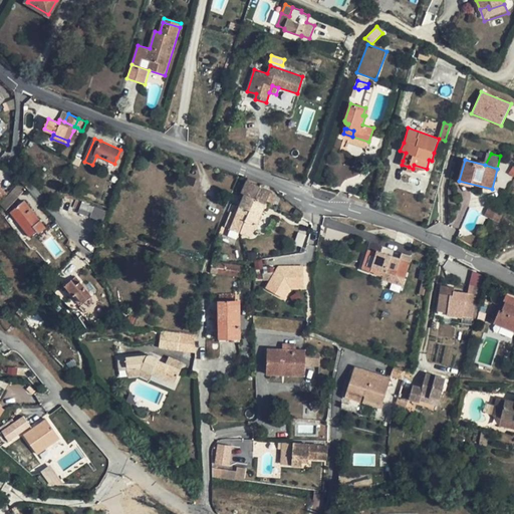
[(241,194),(244,195),(255,199),(266,203),(270,193),(270,191),(261,186),(247,181),(241,194)]
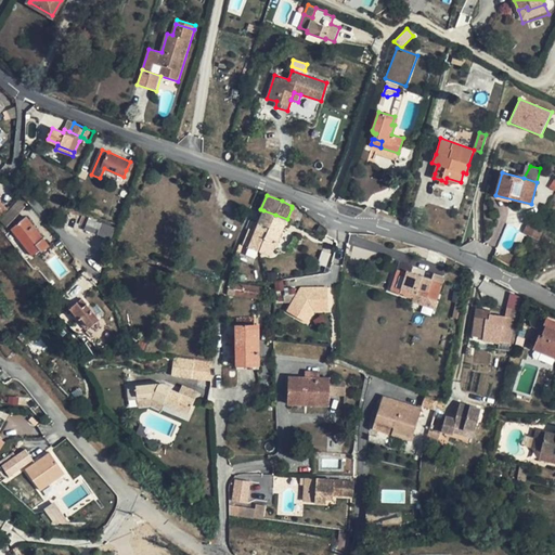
[(24,206),(18,199),(11,208),(17,214),(24,206)]
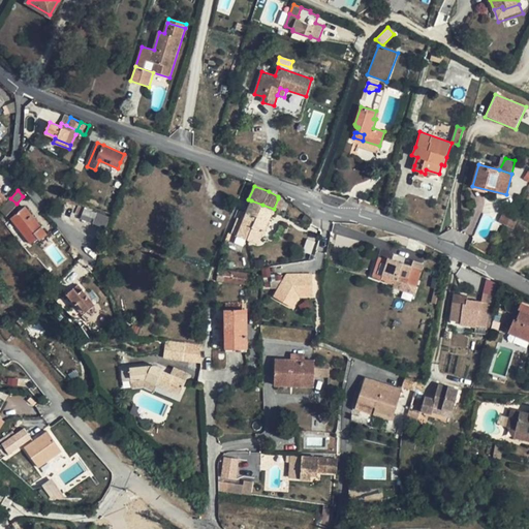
[(17,204),(10,198),(1,209),(5,213),(9,209),(10,210),(17,204)]
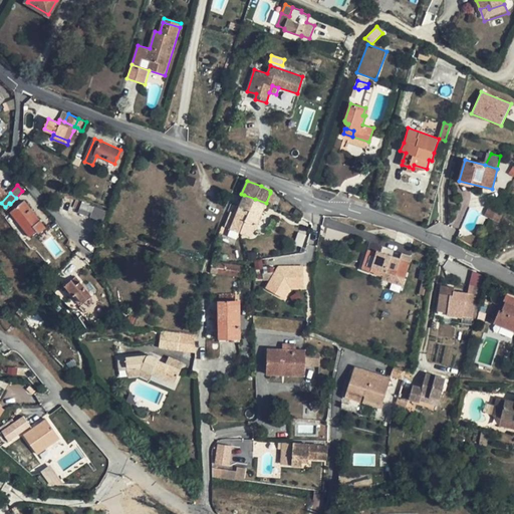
[(276,195),(270,193),(266,203),(272,205),(276,195)]
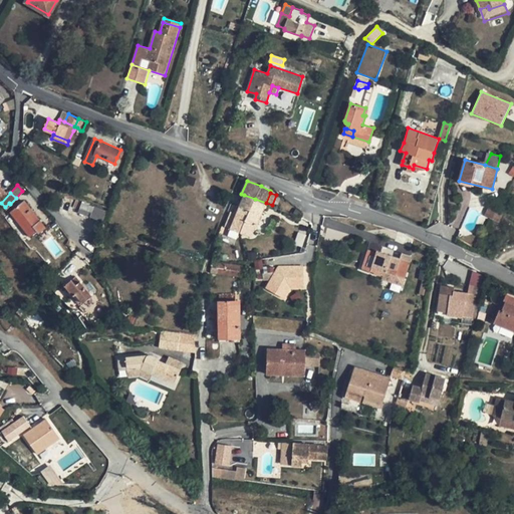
[(255,199),(244,195),(240,207),(250,210),(255,199)]
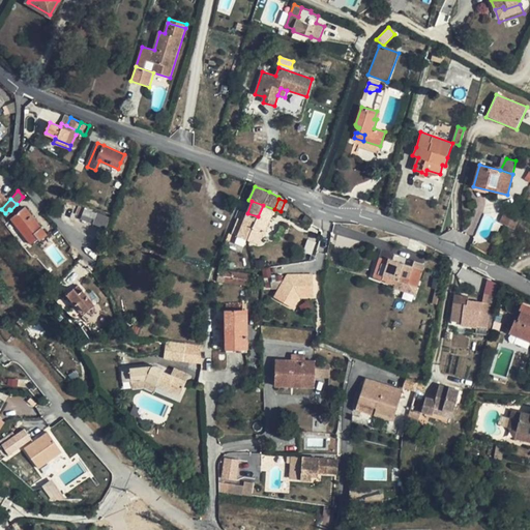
[(274,209),(263,205),(258,216),(247,240),(248,240),(259,244),(263,232),(265,232),(274,209)]
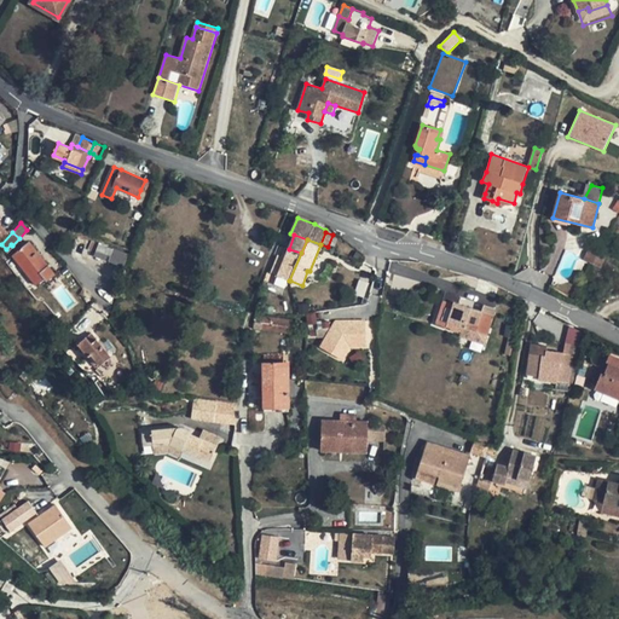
[(56,275),(30,242),(13,255),(36,285),(46,278),(48,281),(56,275)]
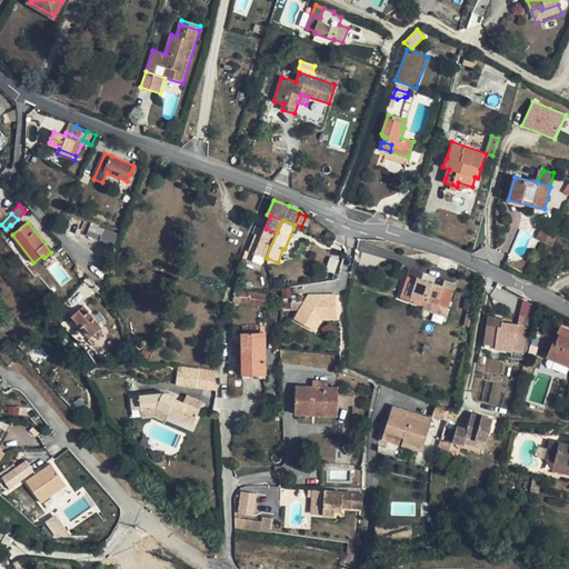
[(87,237),(115,245),(118,231),(90,225),(87,237)]
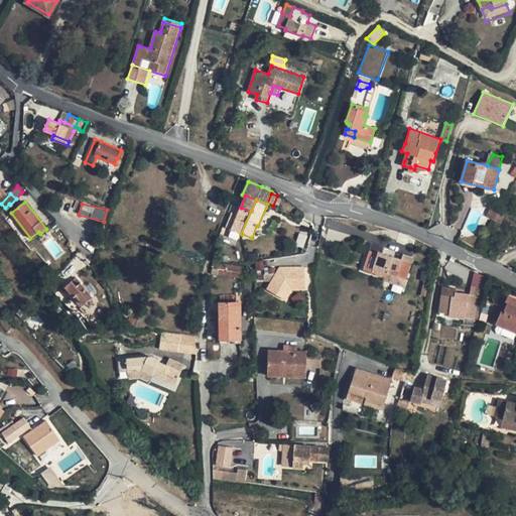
[(499,210),(492,206),(487,217),(494,221),(499,210)]
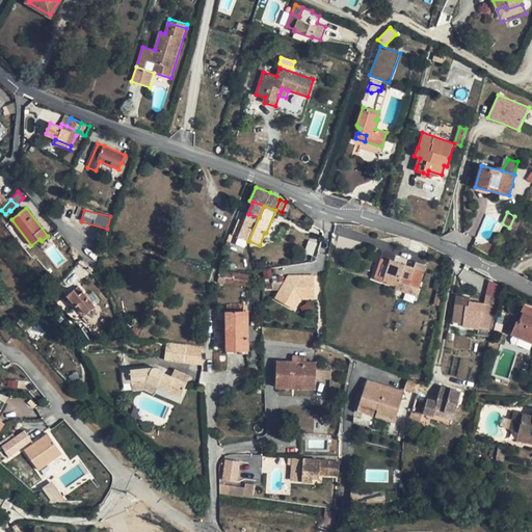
[(259,217),(248,214),(245,222),(242,220),(239,219),(234,234),(239,237),(248,241),(259,217)]
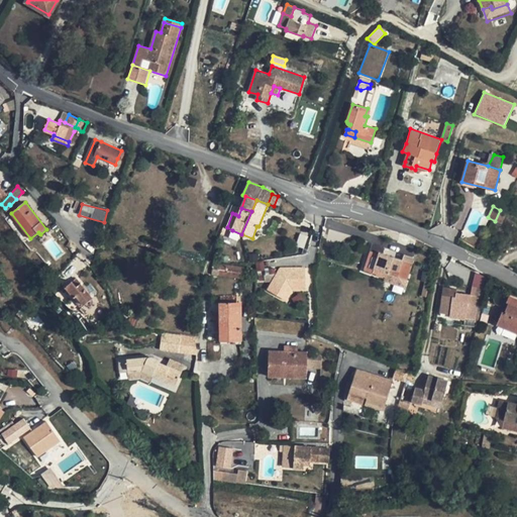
[(241,234),(232,230),(229,237),(239,241),(241,234)]
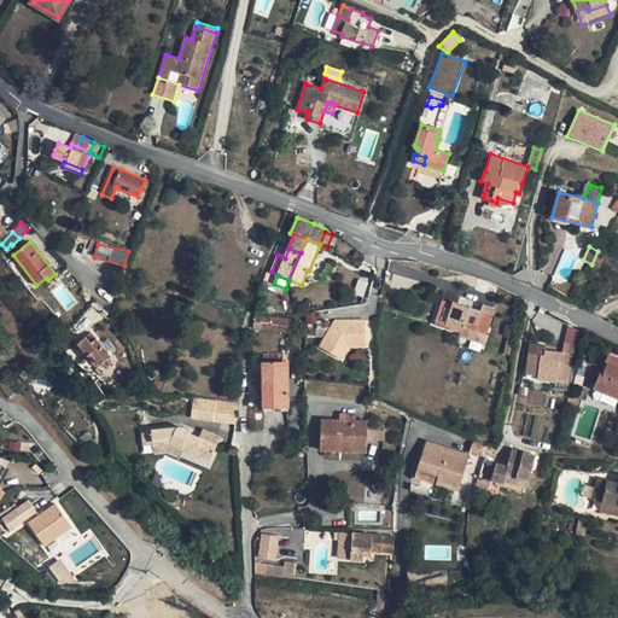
[(354,293),(362,296),(368,280),(359,278),(354,293)]
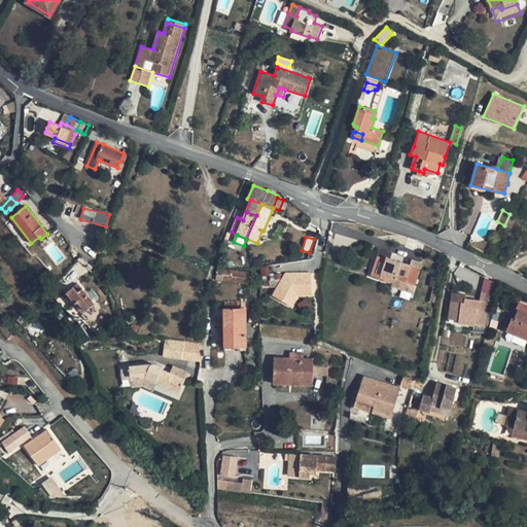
[(381,249),(378,256),(372,275),(381,278),(381,275),(415,285),(421,269),(422,264),(413,260),(412,266),(387,257),(389,252),(381,249)]
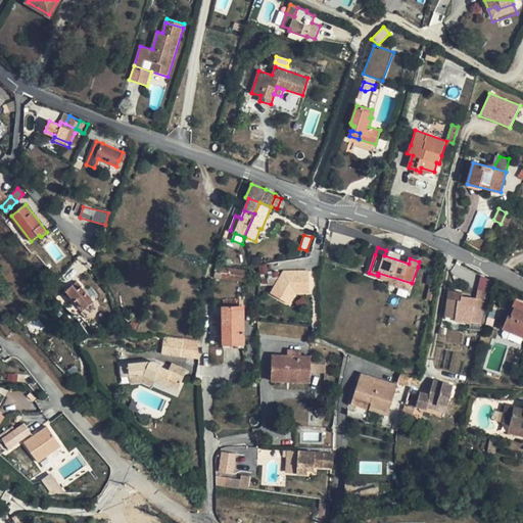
[(246,271),(217,268),(216,277),(245,281),(246,271)]
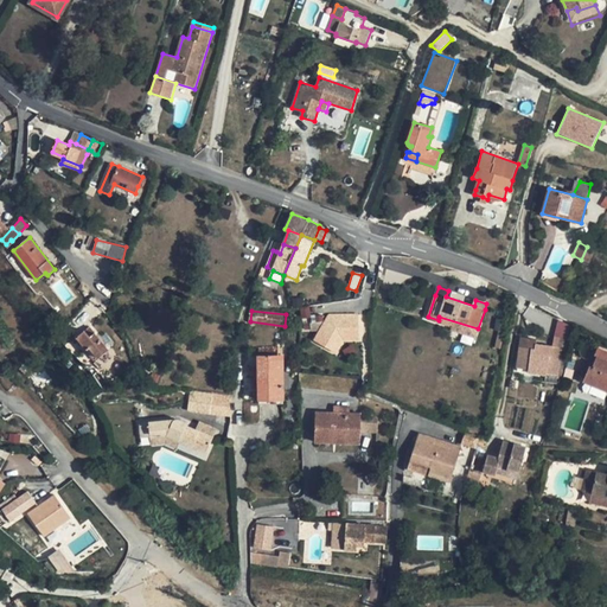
[(84,319),(77,313),(68,324),(74,331),(84,319)]
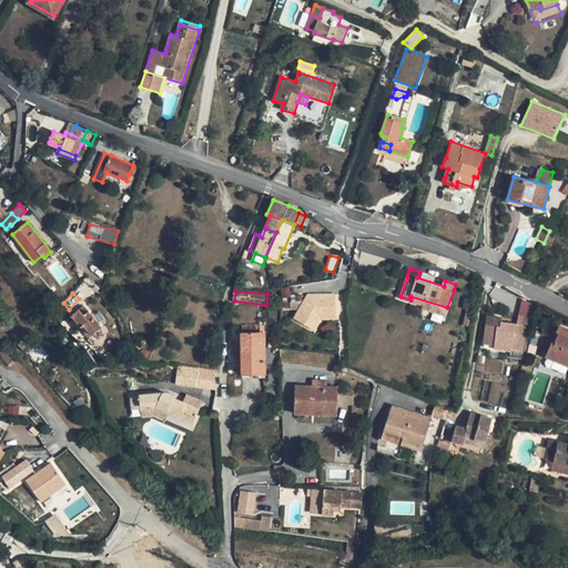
[(305,294),(296,304),(306,313),(313,307),(338,307),(338,294),(305,294)]
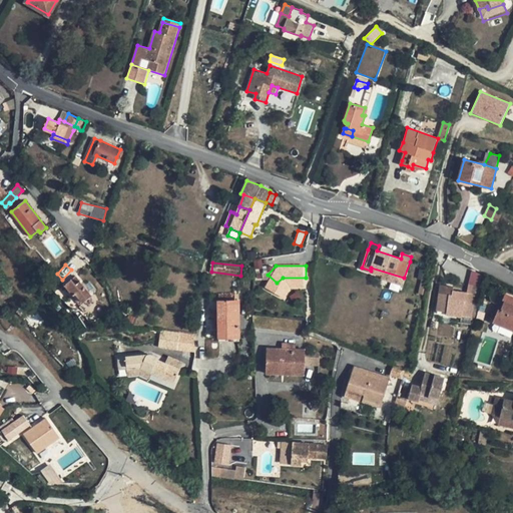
[(484,274),(472,272),(468,287),(481,289),(484,274)]
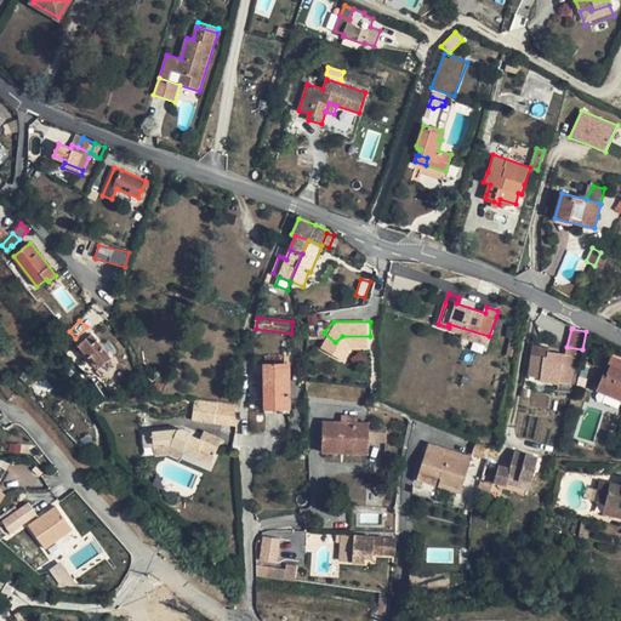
[(93,343),(89,339),(79,345),(89,357),(92,354),(101,365),(110,357),(98,341),(93,343)]
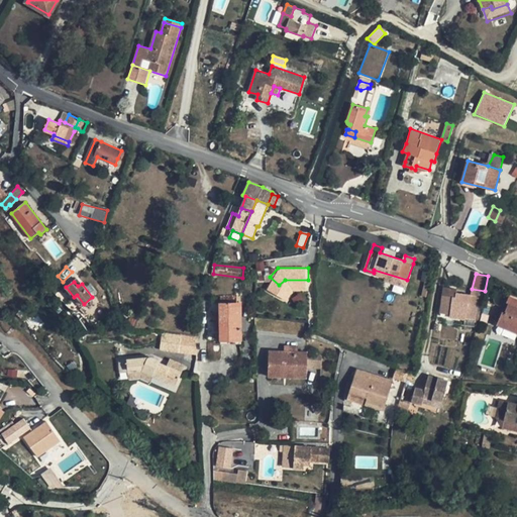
[(253,286),(245,286),(245,301),(254,300),(253,286)]
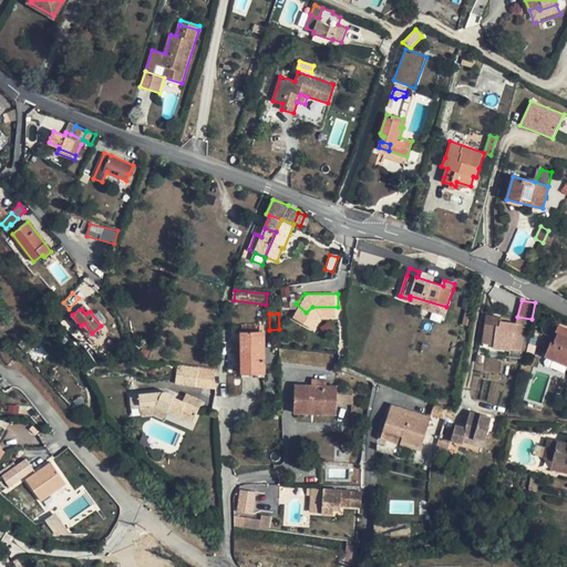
[(497,317),(487,315),(483,343),(494,344),(494,348),(509,350),(511,349),(522,350),(522,343),(523,336),(524,327),(516,326),(516,323),(501,321),(497,321),(497,317)]
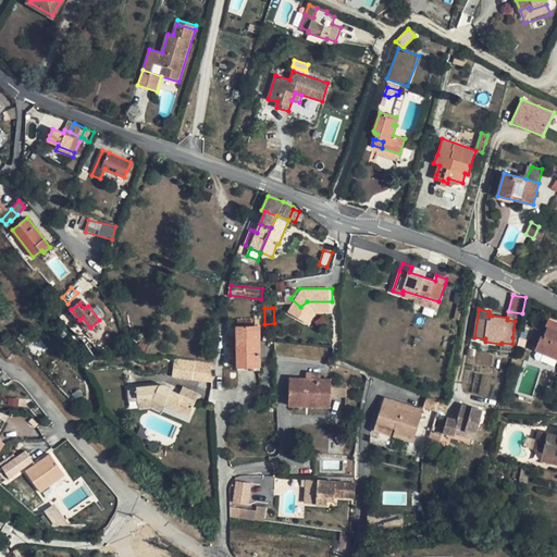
[(90,327),(83,318),(79,320),(88,330),(90,327)]
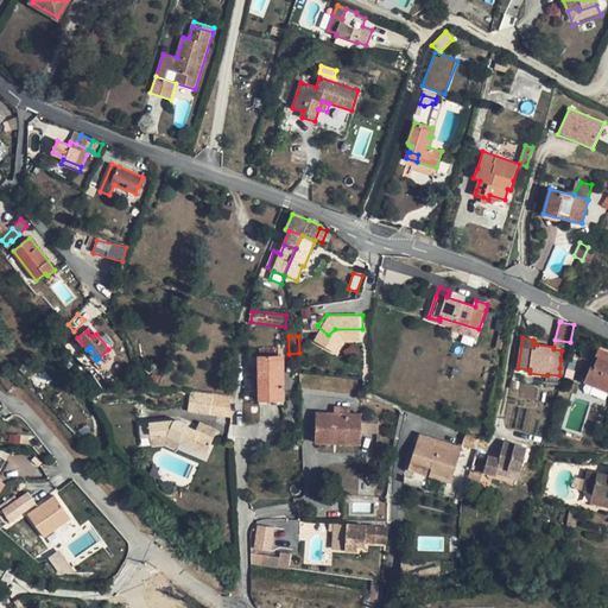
[(607,349),(600,347),(596,358),(597,358),(594,367),(591,366),(584,382),(607,391),(607,349)]
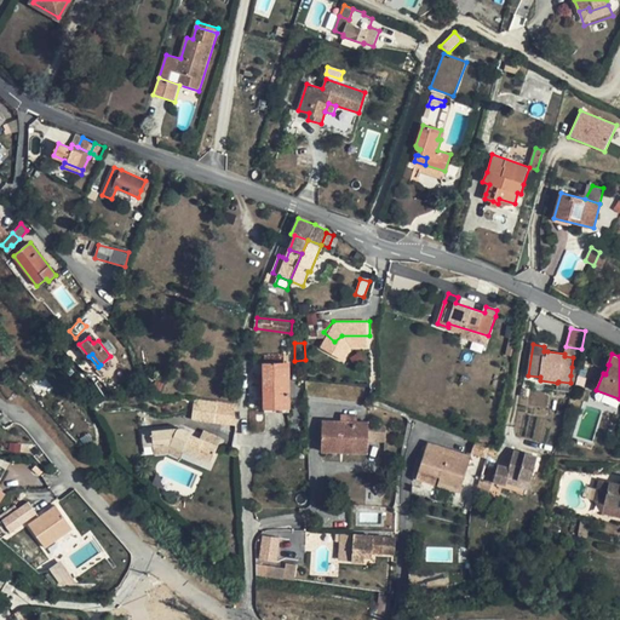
[(264,365),(286,363),(286,355),(264,355),(264,365)]
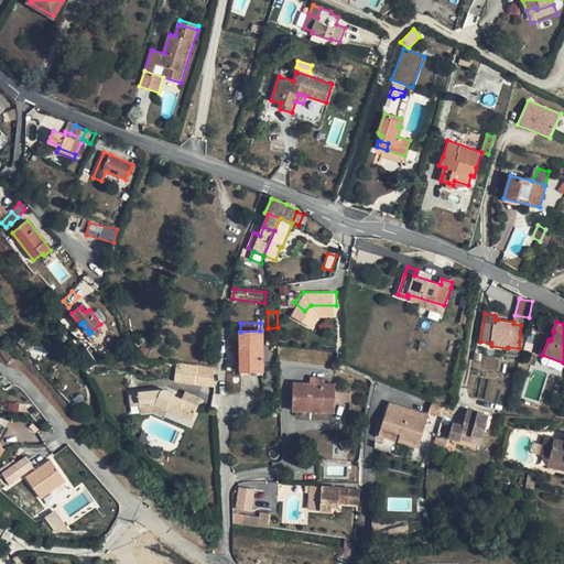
[(260,331),(240,332),(240,342),(241,361),(241,370),(263,370),(263,340),(260,340),(260,331)]
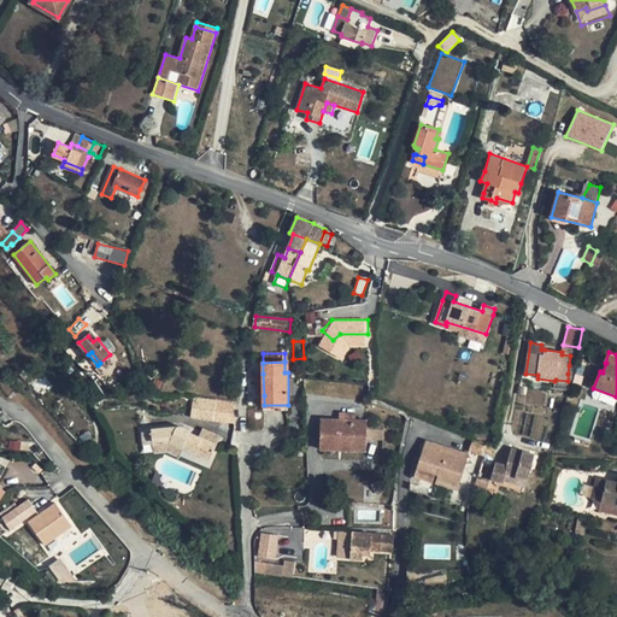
[(566,389),(566,385),(568,381),(556,380),(554,381),(554,388),(566,389)]
